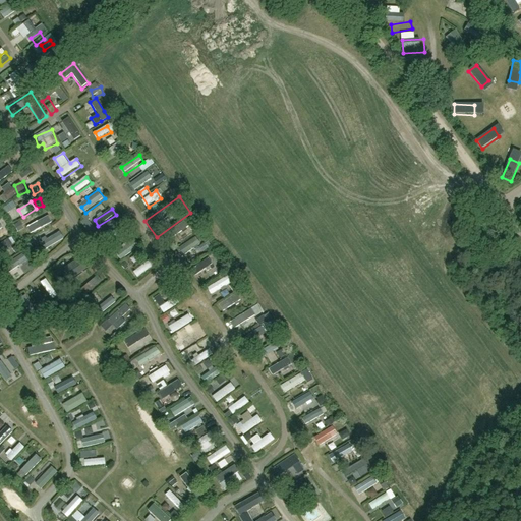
[(107,238),(113,244),(121,235),(114,230),(107,238)]
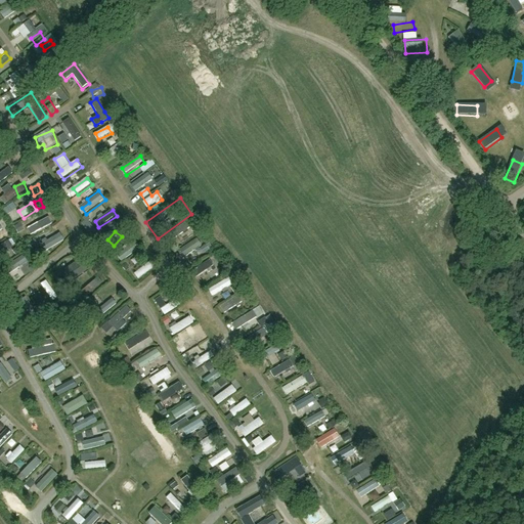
[(117,254),(122,262),(141,251),(136,243),(117,254)]
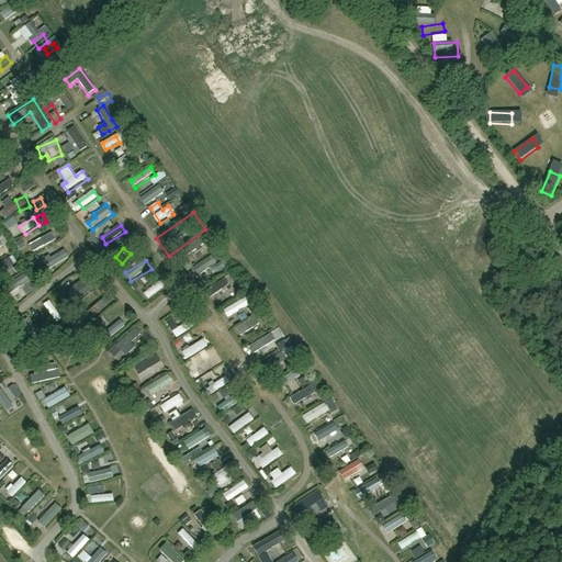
[(199,277),(211,270),(206,261),(194,268),(199,277)]
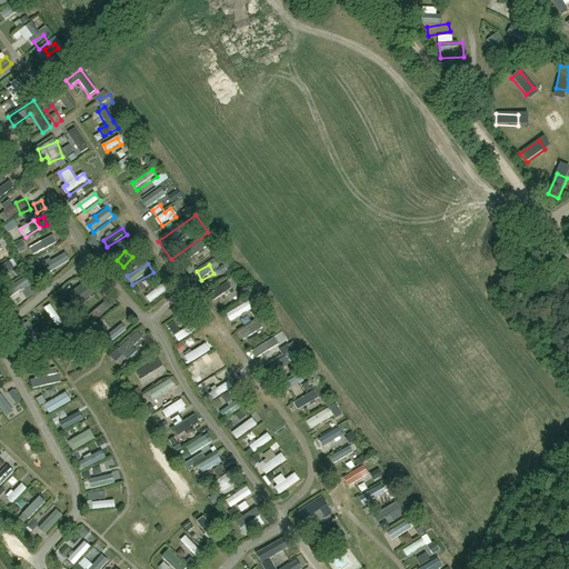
[(16,296),(32,285),(28,279),(11,290),(16,296)]
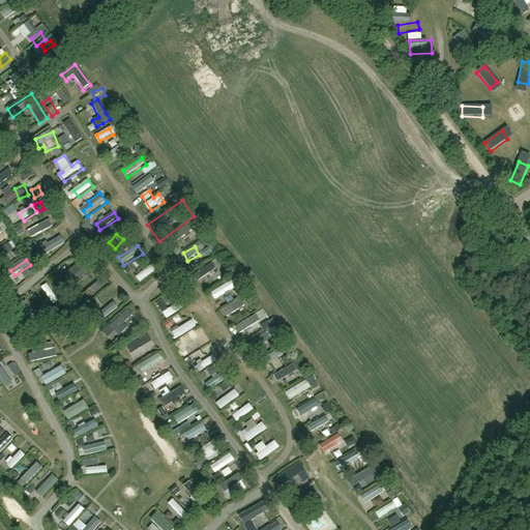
[(78,281),(93,268),(86,260),(70,273),(78,281)]
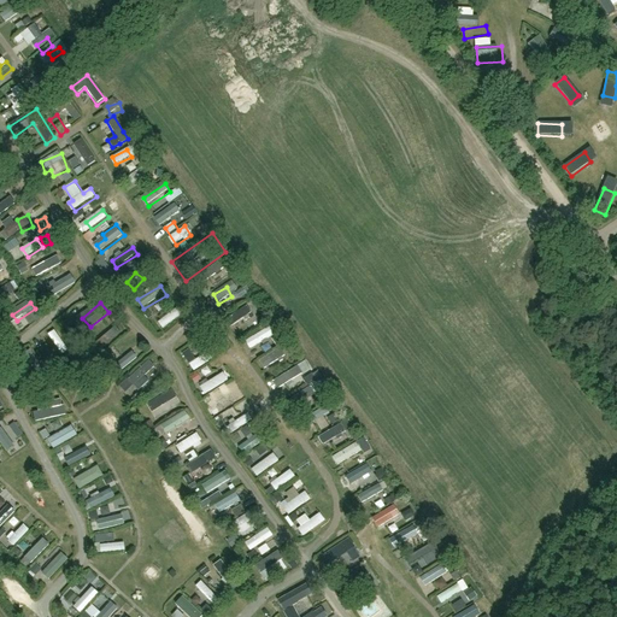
[(165,329),(183,316),(177,309),(159,322),(165,329)]
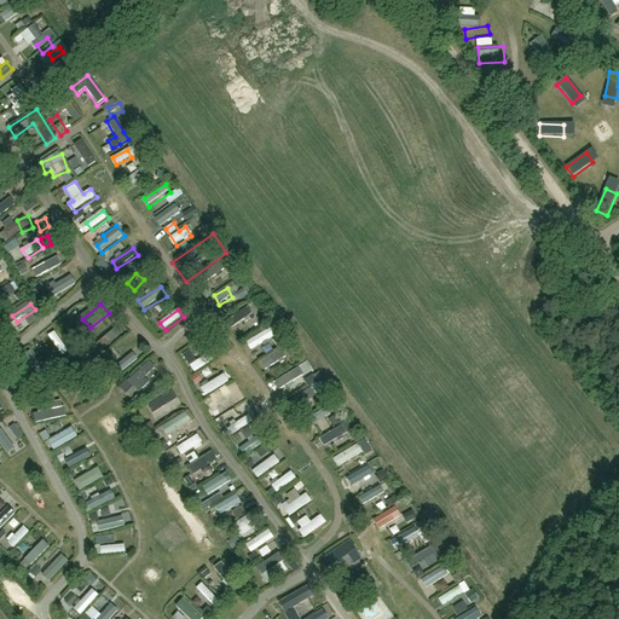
[(270,327),(247,342),(253,351),(276,335),(270,327)]
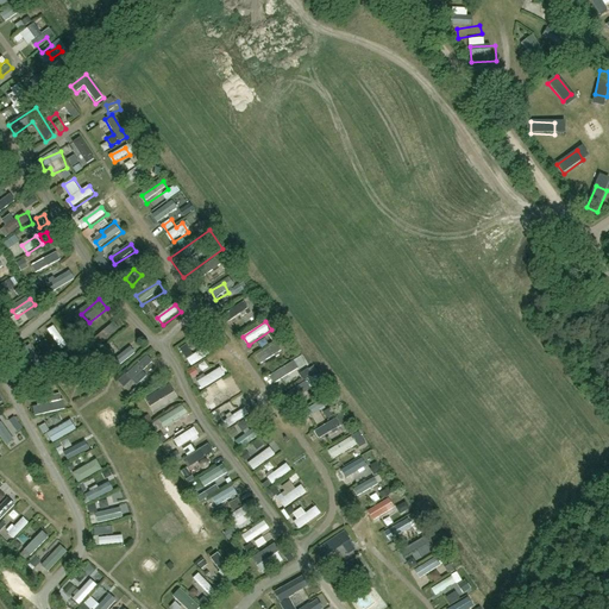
[(50,328),(60,347),(66,345),(56,325),(50,328)]
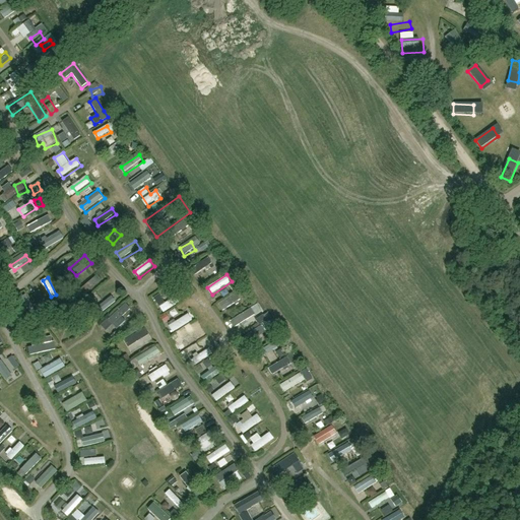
[(178,296),(160,306),(165,313),(182,303),(178,296)]
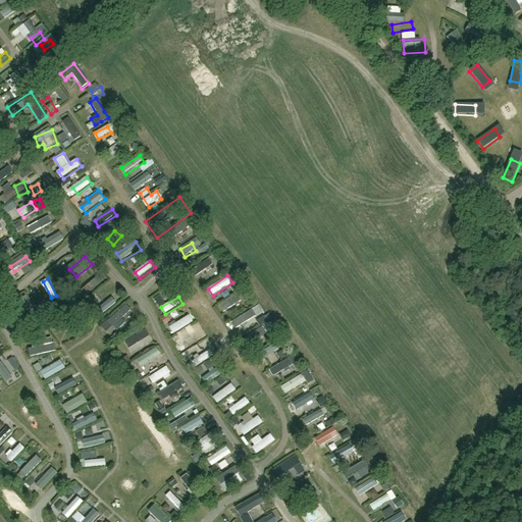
[(114,298),(98,308),(101,314),(118,304),(114,298)]
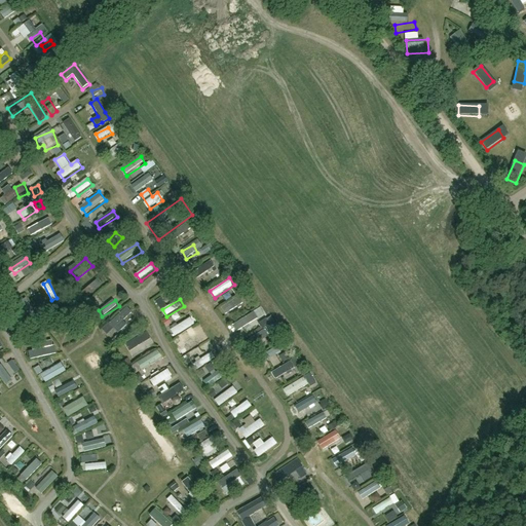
[(248,326),(259,318),(253,309),(232,323),(238,332),(248,326)]
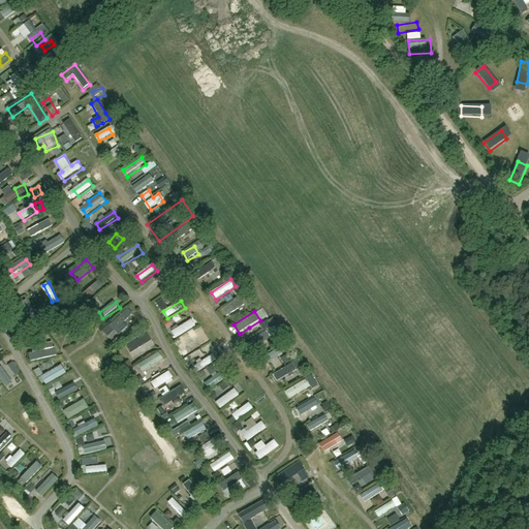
[(192,318),(173,331),(178,338),(196,327),(192,318)]
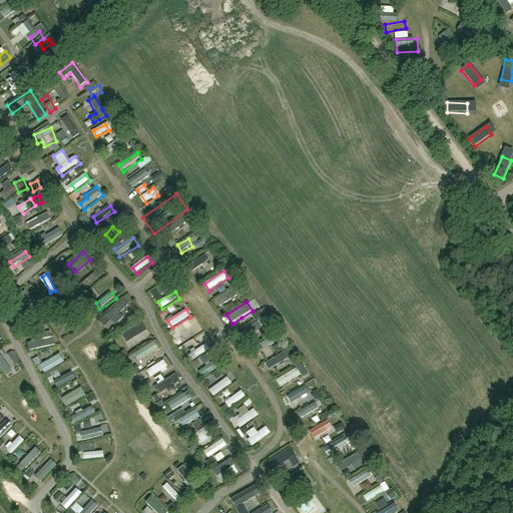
[(121,313),(112,320),(117,326),(126,319),(121,313)]
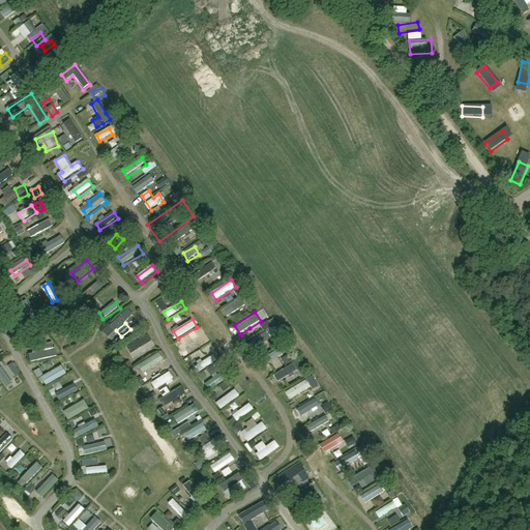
[(133,351),(152,340),(149,336),(130,347),(133,351)]
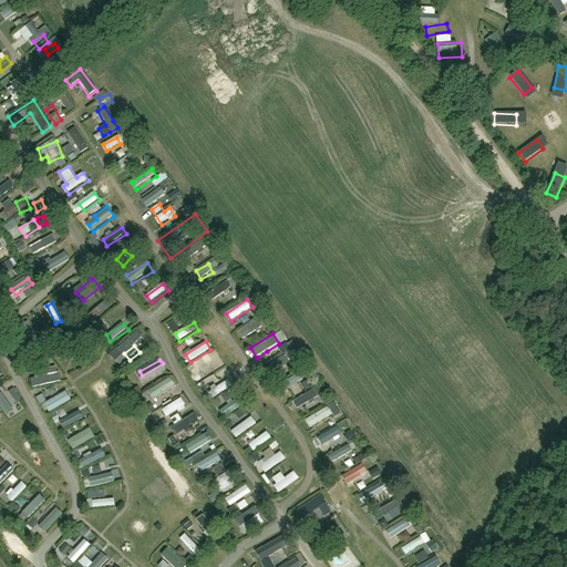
[(218,361),(200,368),(204,377),(222,370),(218,361)]
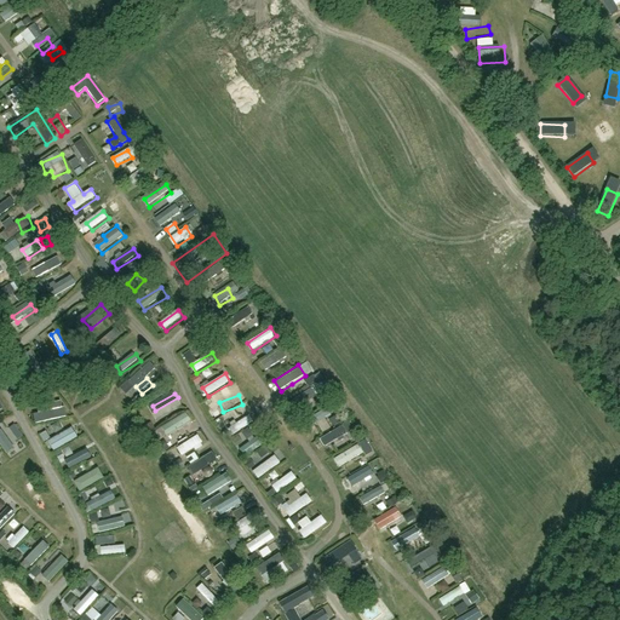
[(308,425),(327,417),(323,408),(304,415),(308,425)]
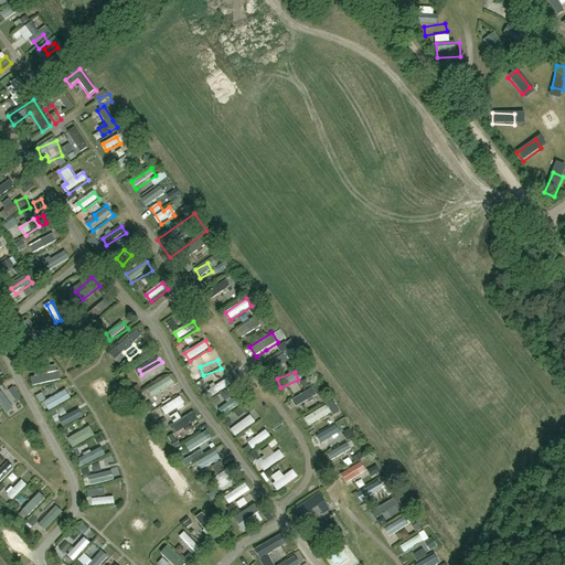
[(148,391),(156,400),(177,384),(170,375),(148,391)]
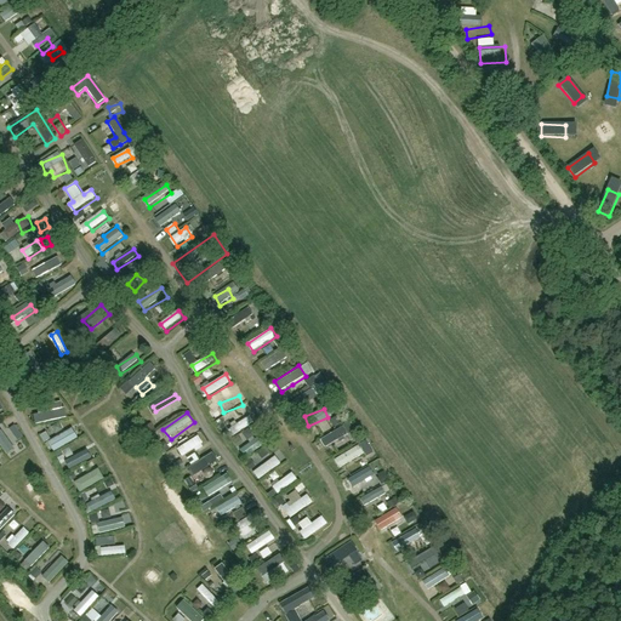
[(4,426),(0,427),(0,442),(6,455),(16,450),(4,426)]
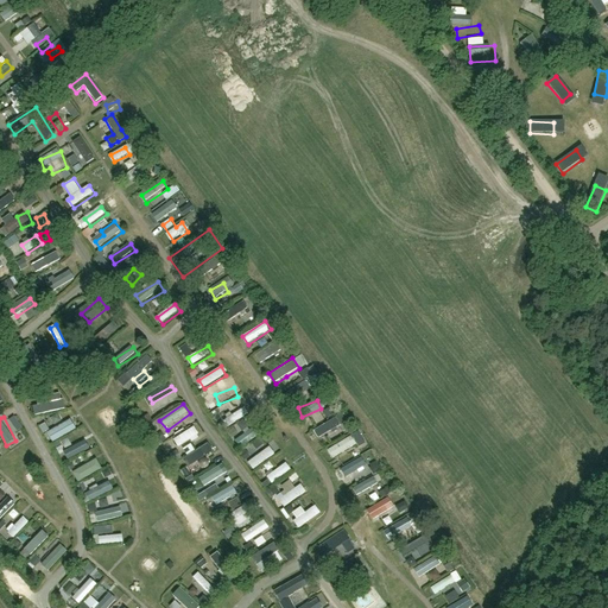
[(333,417),(314,426),(318,434),(336,425),(333,417)]
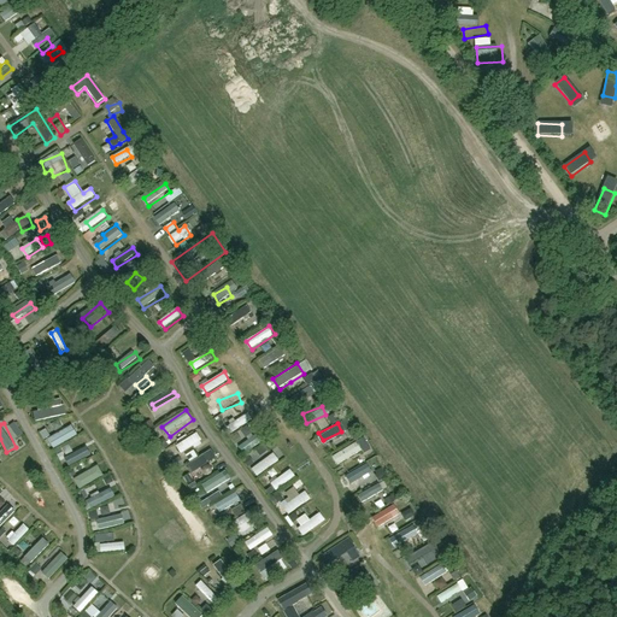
[(66,432),(69,435),(53,442),(56,448),(78,436),(74,427),(66,432)]
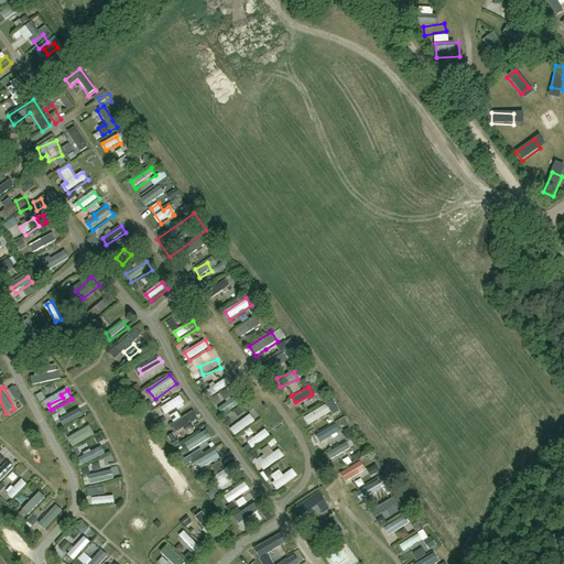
[(166,414),(185,404),(182,397),(162,407),(166,414)]
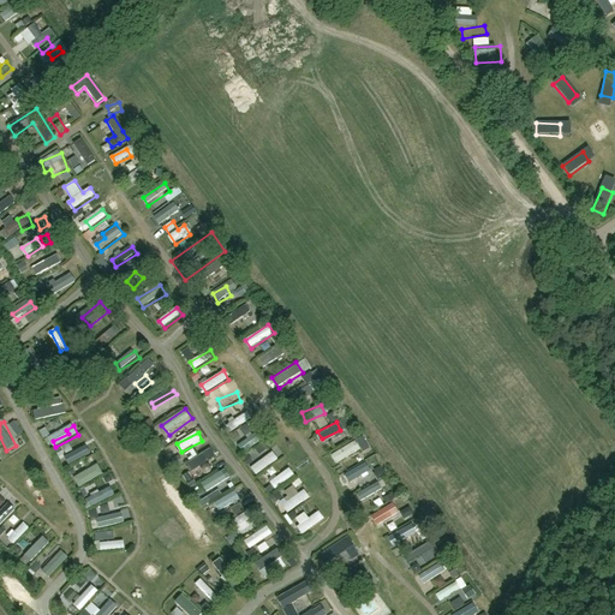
[(67,466),(93,454),(88,445),(64,457),(67,466)]
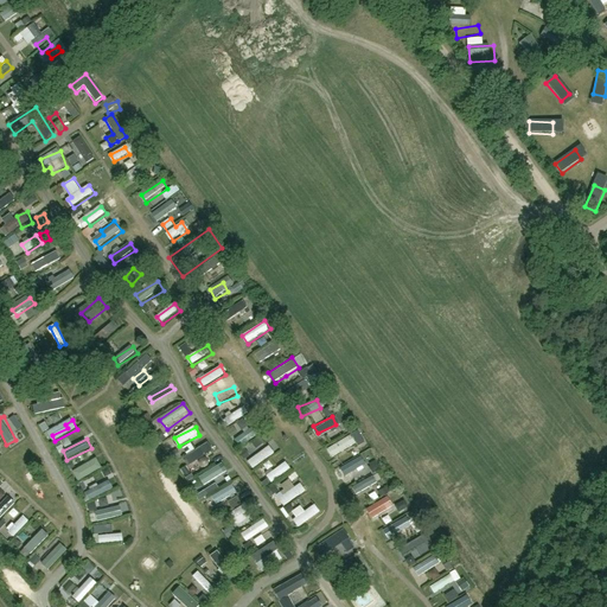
[(195,465),(212,452),(206,445),(189,458),(195,465)]
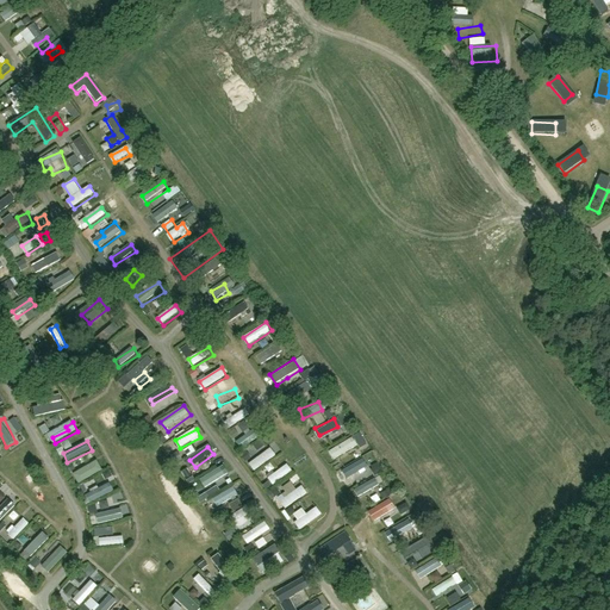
[(255,471),(277,455),(271,447),(249,461),(255,471)]
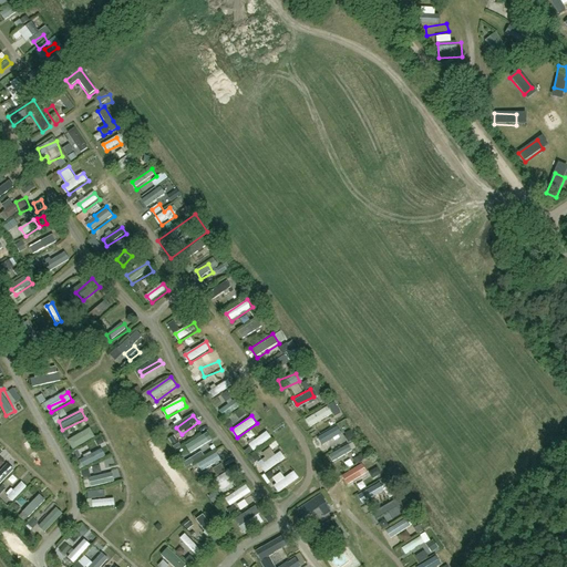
[(209,424),(200,428),(202,434),(210,431),(209,424)]
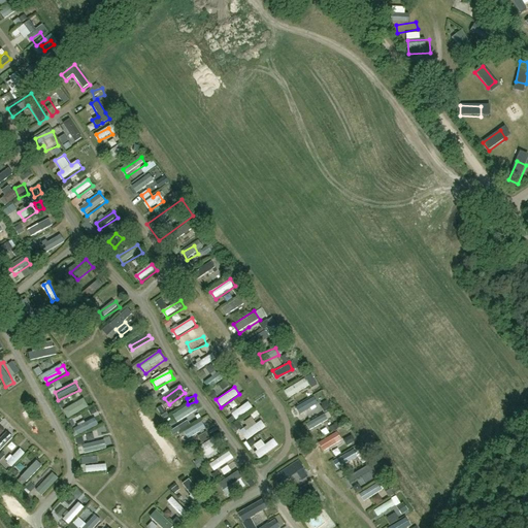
[(298,406),(303,415),(319,405),(314,396),(298,406)]
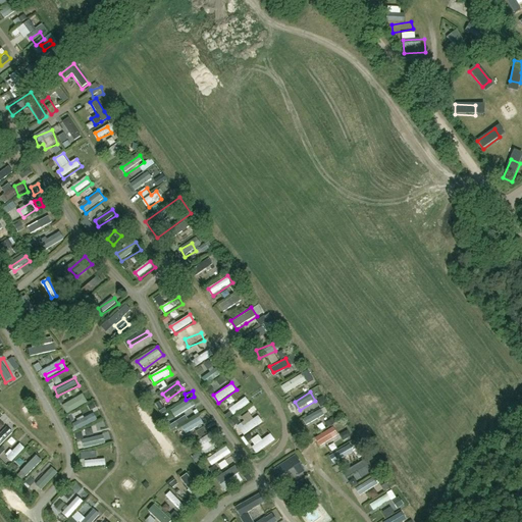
[(246,396),(229,408),(235,415),(251,403),(246,396)]
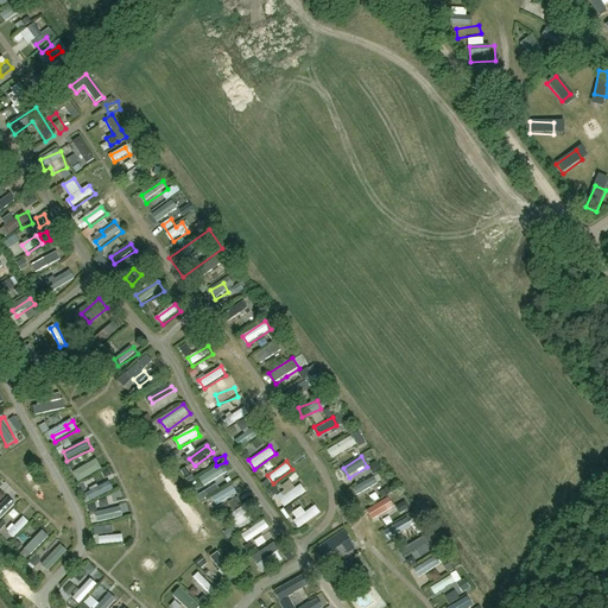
[(94,463),(75,470),(78,480),(97,473),(94,463)]
